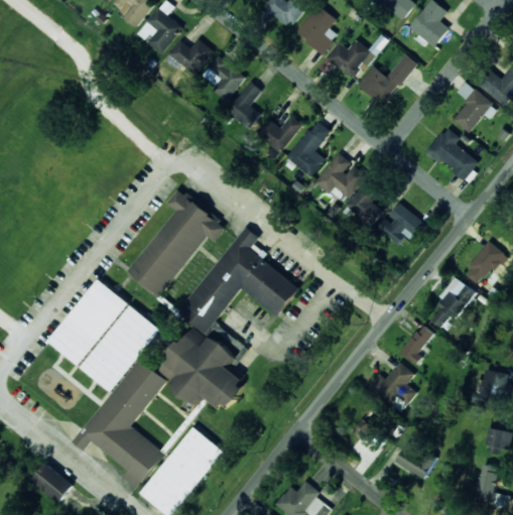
[(112,0),(110,4),(136,25),(155,1),(153,0),(112,0)]
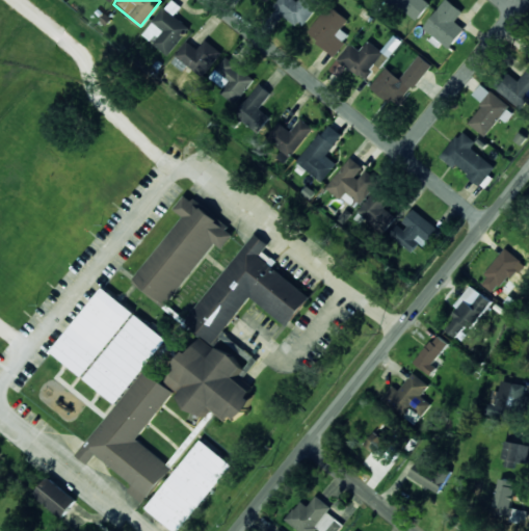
[(172,15),(179,6),(170,0),(166,0),(141,33),(151,41),(150,43),(165,54),(187,27),(172,15)]
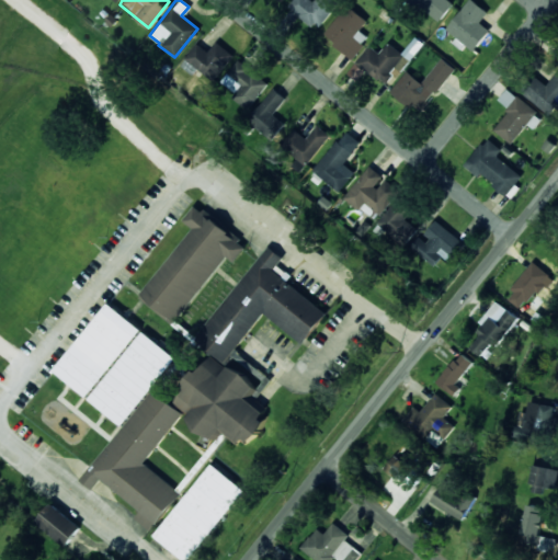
[(337,0),(314,0),(312,1),(311,0),(291,0),(286,8),(314,29),(337,0)]
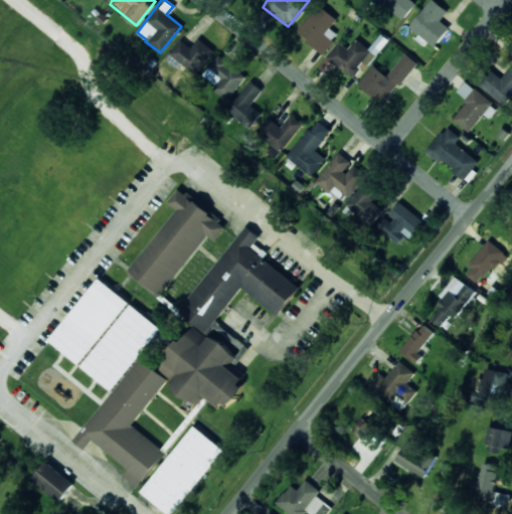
[(389,0),(392,2),(387,9),(401,19),(414,3),(410,0),(389,0)]
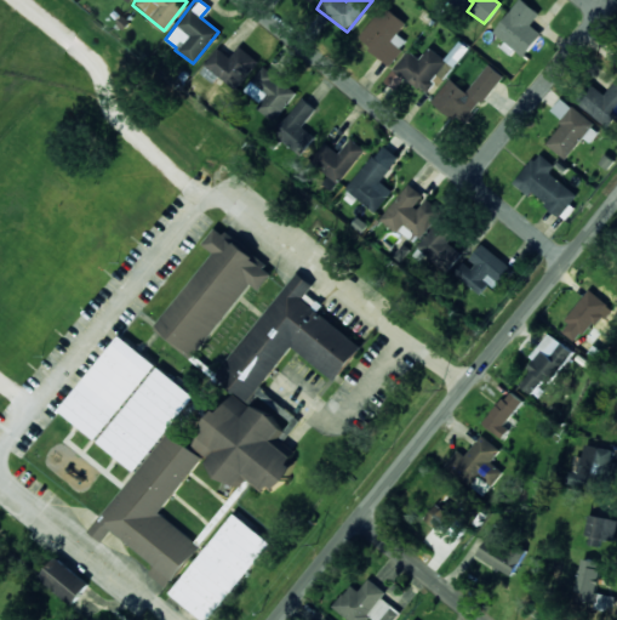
[(515,0),(491,30),(521,56),(540,33),(529,23),(537,13),(521,0),(515,0)]
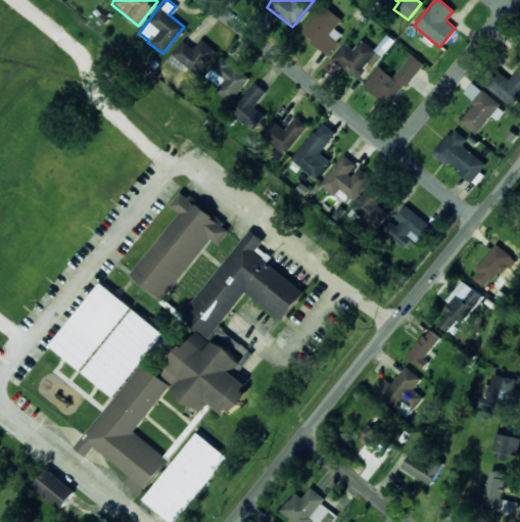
[(299,33),(327,53),(342,34),(334,28),(340,18),(321,4),(299,33)]
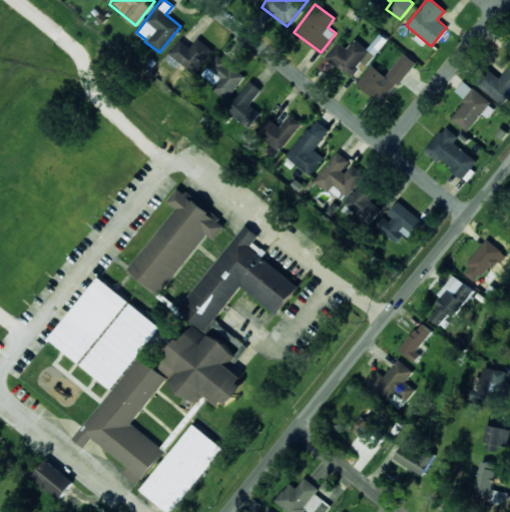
[(350,83),(384,38),(378,33),(366,48),(353,38),(346,48),(337,41),(322,61),(350,83)]
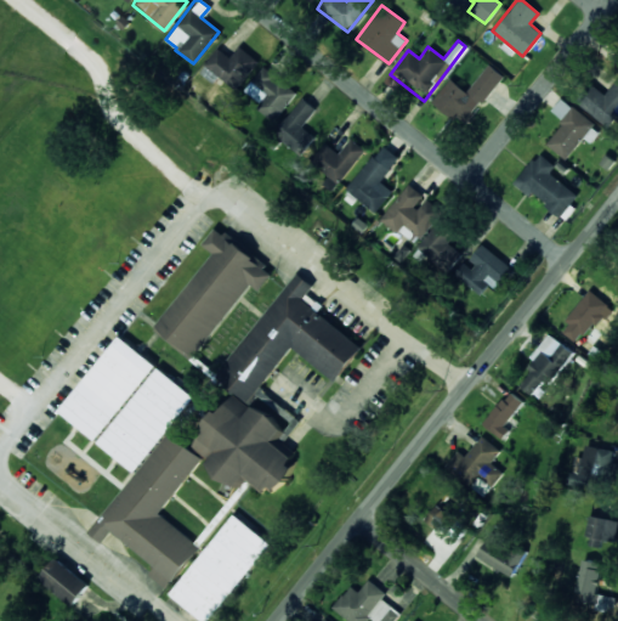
[(228,57),(216,48),(198,72),(207,78),(211,72),(233,89),(255,60),(237,46),(228,57)]
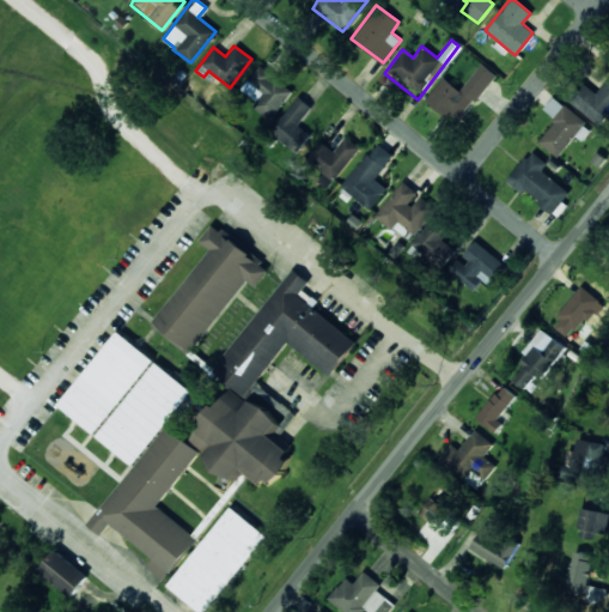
[(424,100),(446,117),(450,114),(458,120),(494,73),(480,62),(458,90),(442,77),(424,100)]
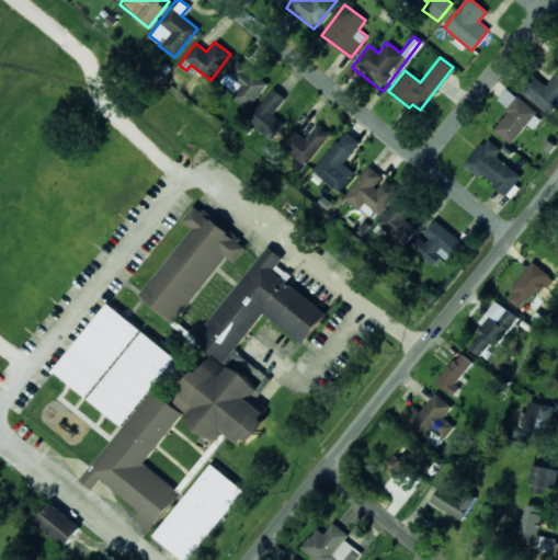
[(218,80),(232,94),(230,96),(243,109),(265,86),(238,59),(218,80)]
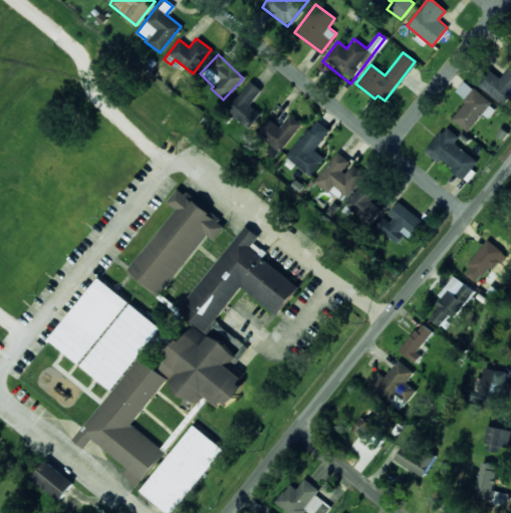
[(510,93),(510,66),(508,64),(498,77),(487,68),(475,83),(502,104),(510,93)]
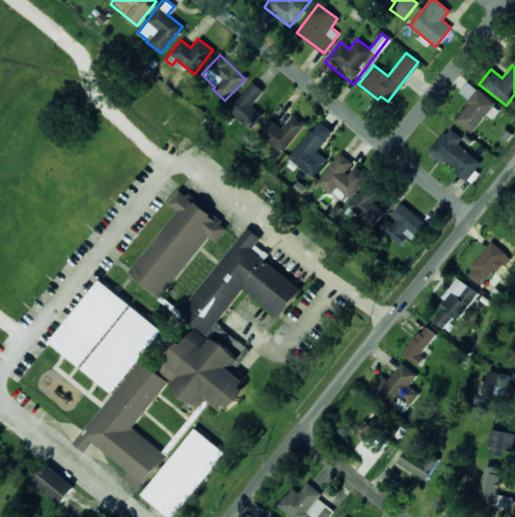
[(262,90),(251,81),(226,110),(248,128),(260,113),(250,104),(262,90)]
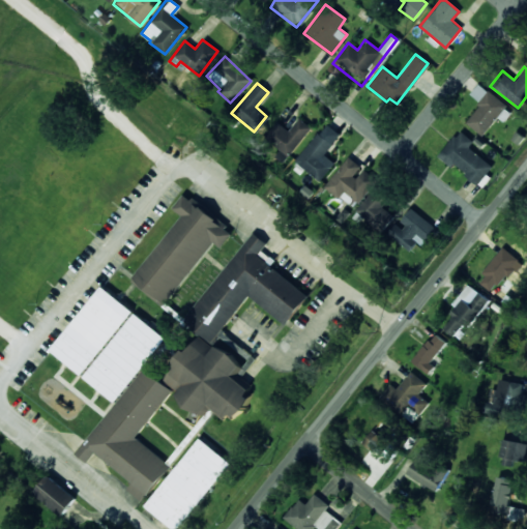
[(468,94),(479,104),(465,122),(481,135),(496,116),(502,120),(510,110),(476,83),(468,94)]
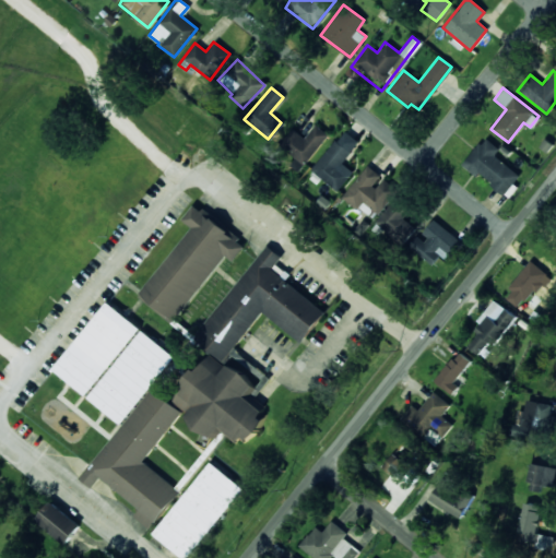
[(328,135),(315,123),(303,138),(292,128),(279,142),(303,163),(328,135)]
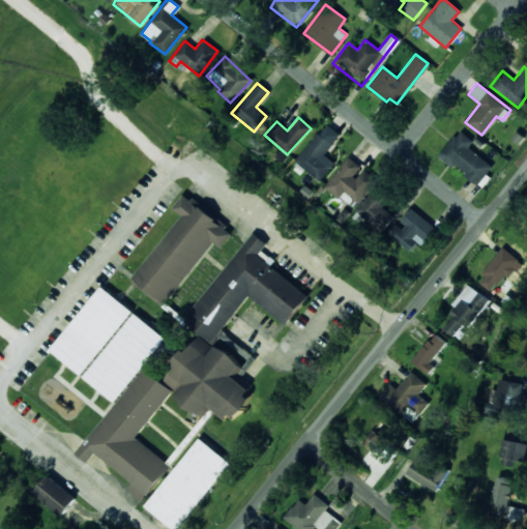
[(333,162),(323,154),(339,134),(324,122),(294,163),(319,181),(333,162)]
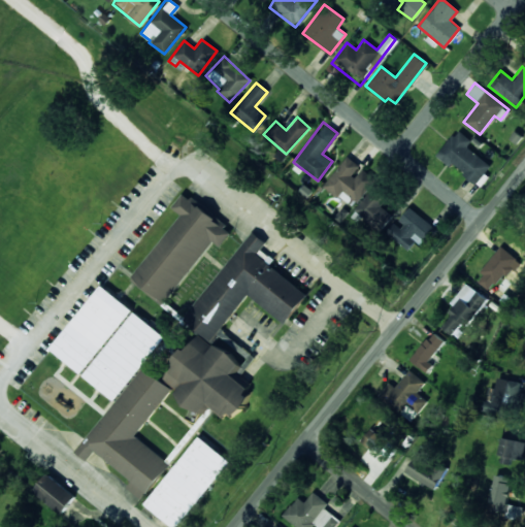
[(489,165),(465,146),(470,140),(456,129),(435,155),(449,166),(451,164),(474,184),(489,165)]
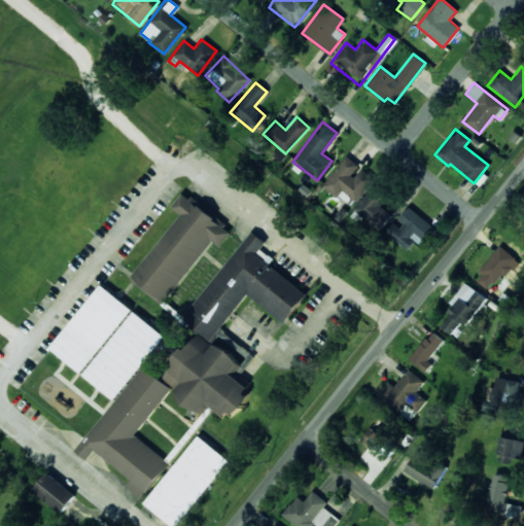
[(358,167),(358,166),(345,155),(322,185),(347,204),(351,198),(355,202),(374,178),(358,167)]
